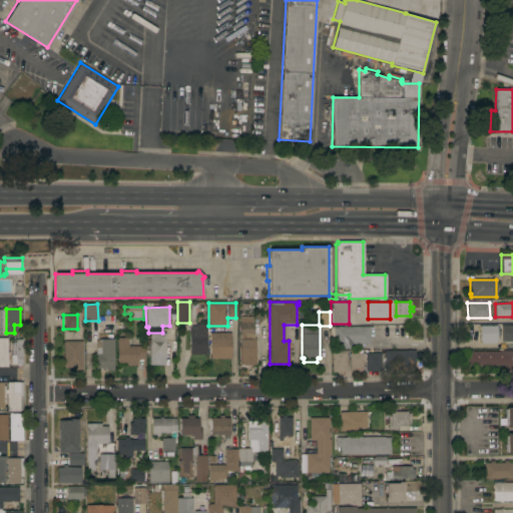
[(240,336),(239,318),(253,317),(253,336),(240,336)]
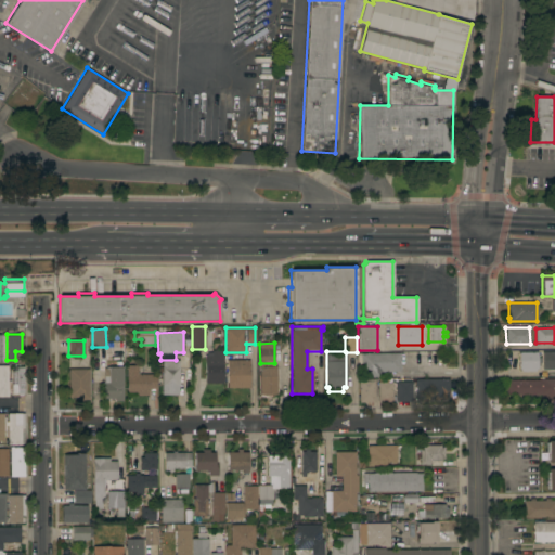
[(205,384),(205,355),(213,355),(213,350),(222,350),(222,384),(205,384)]
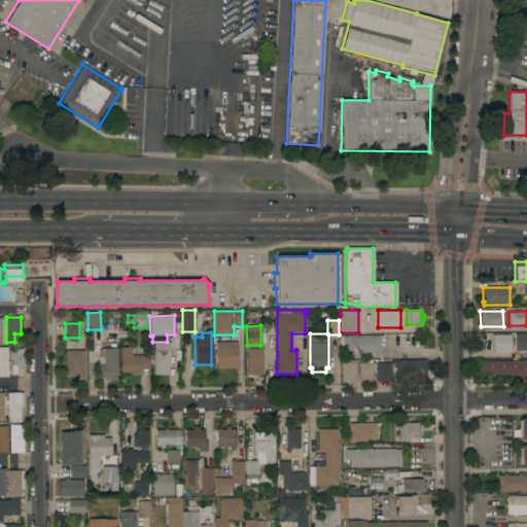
[(497,335),(497,334),(501,332),(502,335),(510,335),(511,340),(514,340),(514,344),(510,345),(511,350),(507,350),(507,352),(494,353),(494,351),(493,351),(493,335),(497,335)]
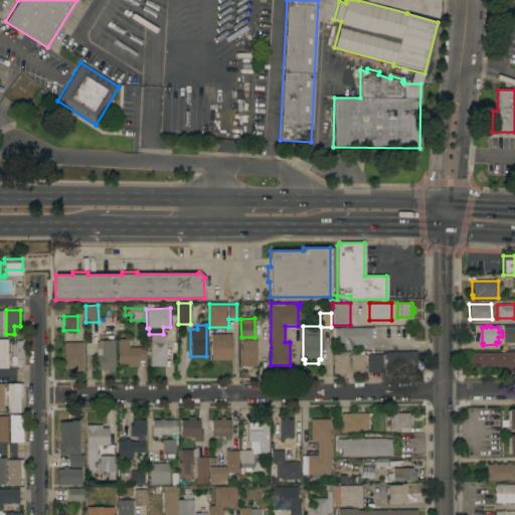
[(371,327),(371,345),(352,345),(352,349),(336,350),(336,339),(334,339),(334,345),(331,345),(331,331),(331,328),(371,327)]
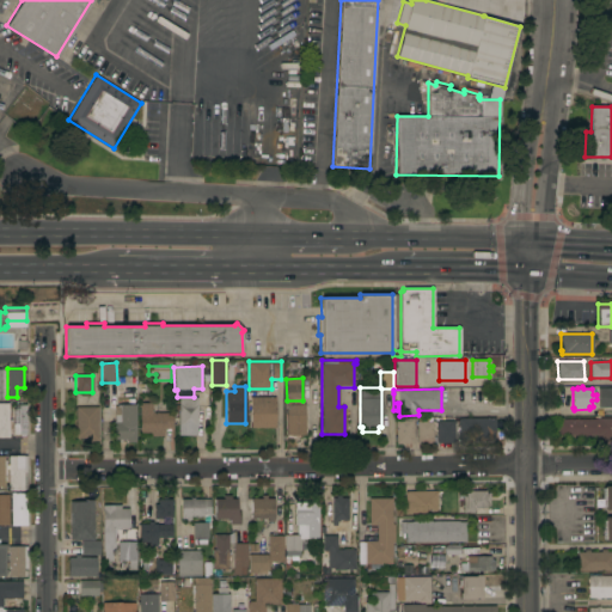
[(611,408),(598,408),(598,389),(611,389),(611,408)]
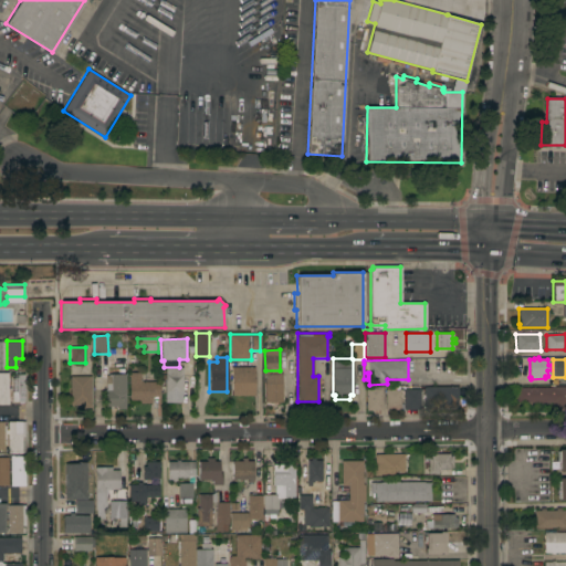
[(181,402),(165,402),(165,367),(182,367),(181,402)]
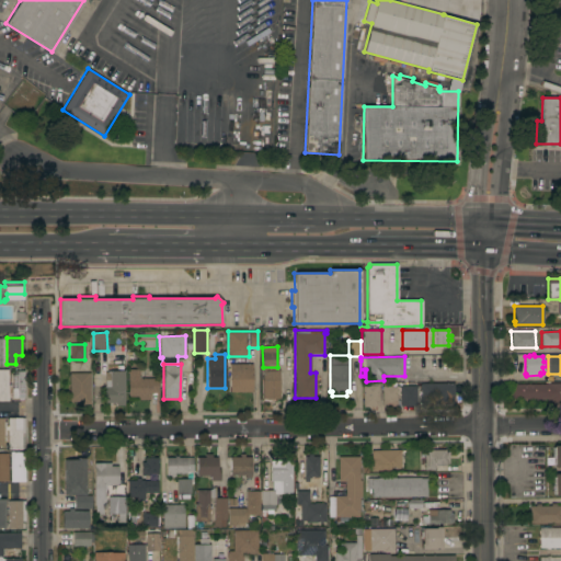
[(252,392),(229,392),(229,364),(252,364),(252,392)]
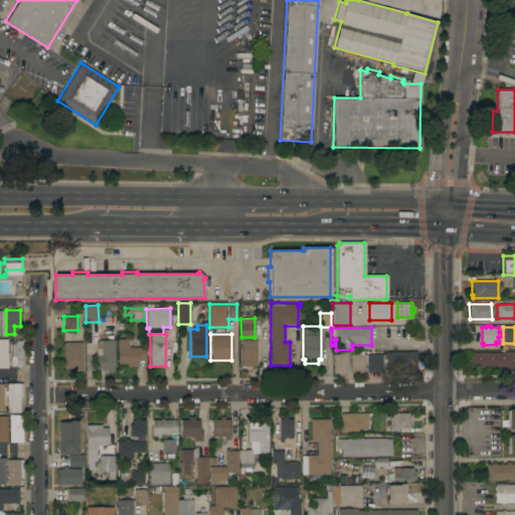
[(7,353),(10,353),(10,365),(7,365),(7,368),(0,368),(0,339),(7,339),(7,353)]
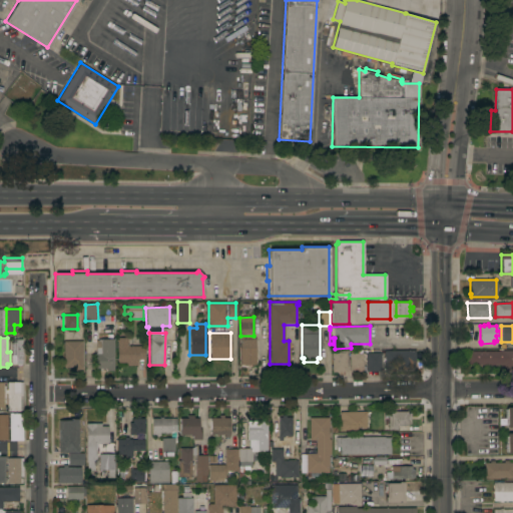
[(144,346),(144,360),(137,360),(137,366),(126,366),(126,363),(117,363),(117,338),(128,338),(128,346),(144,346)]
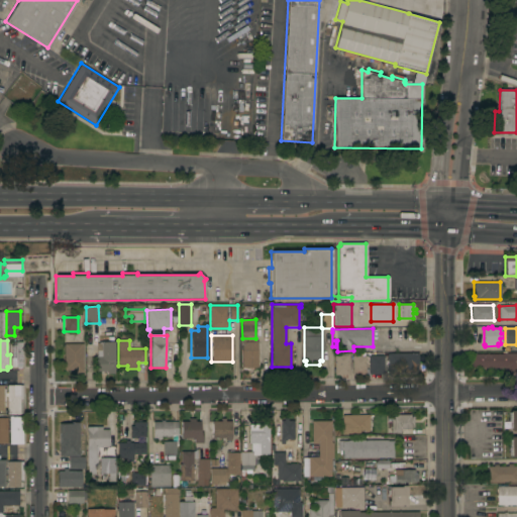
[(106,374),(106,372),(96,372),(97,356),(101,356),(101,350),(96,350),(96,343),(101,343),(101,341),(115,341),(114,374),(106,374)]
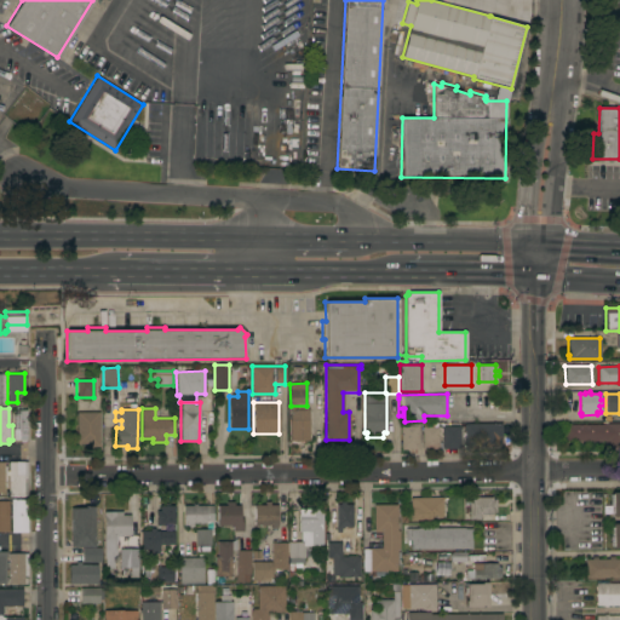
[(309,441),(291,441),(290,409),(309,409),(309,441)]
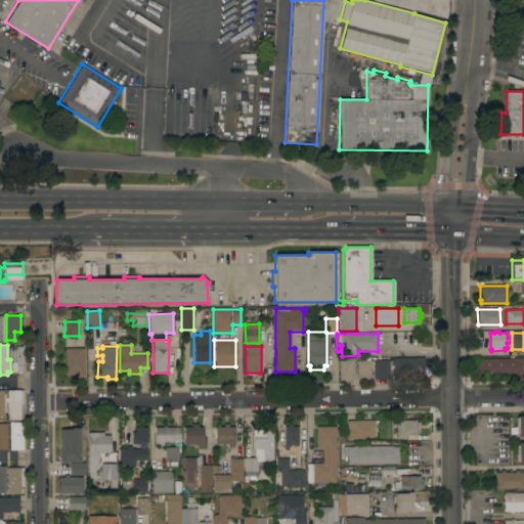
[(23,372),(22,372),(22,374),(17,374),(17,373),(15,373),(15,372),(11,372),(10,363),(11,363),(11,350),(13,350),(13,347),(23,347),(23,372)]
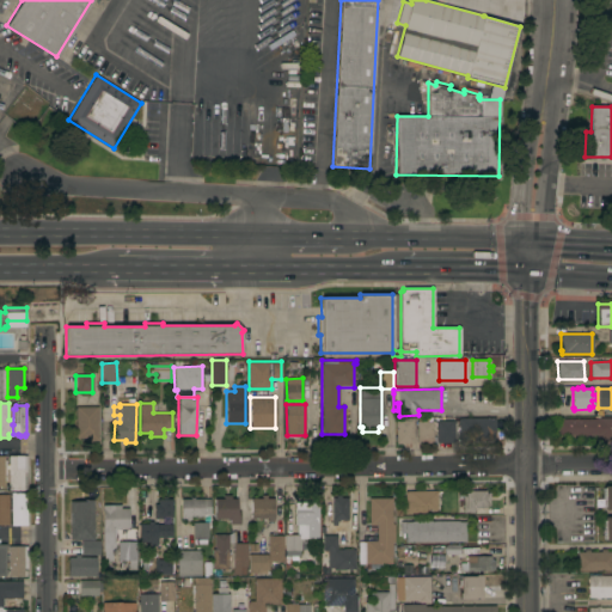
[(97,407),(98,441),(86,441),(85,438),(75,438),(75,407),(97,407)]
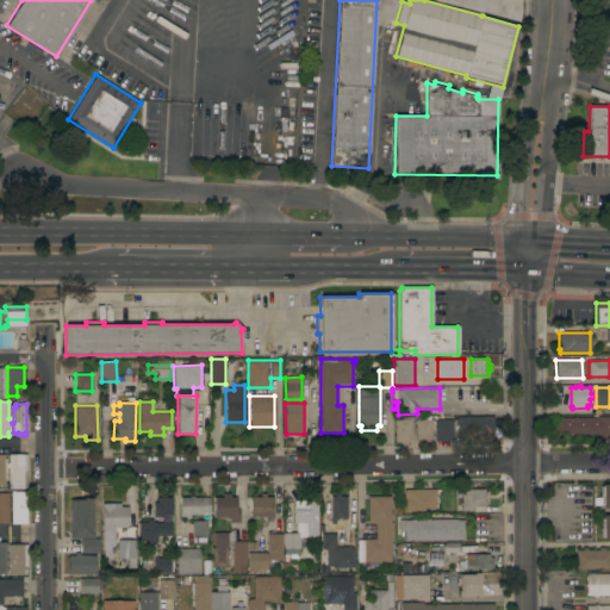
[(453,442),(435,442),(435,430),(433,430),(433,416),(443,416),(443,419),(453,419),(453,442)]
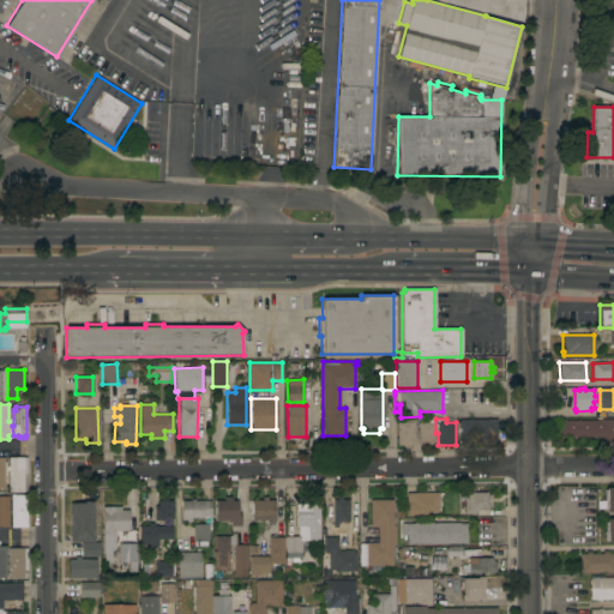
[(497,419),(497,433),(495,433),(495,441),(474,441),(474,444),(461,445),(459,420),(497,419)]
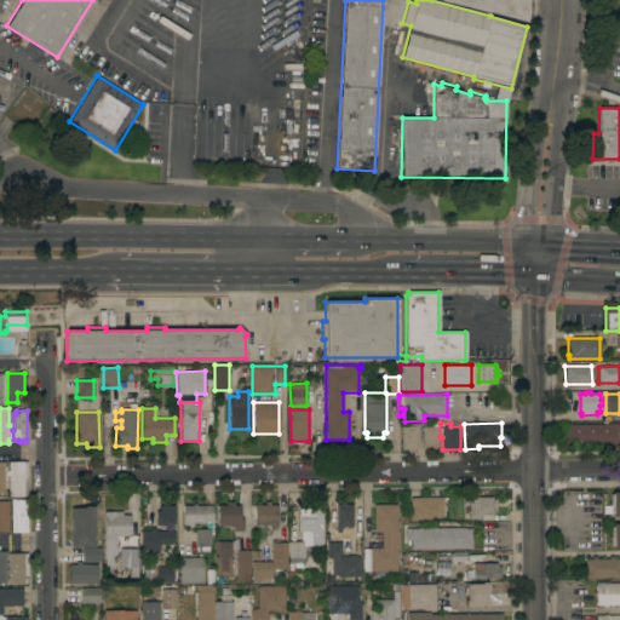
[(401,424),(418,424),(418,449),(401,449),(401,424)]
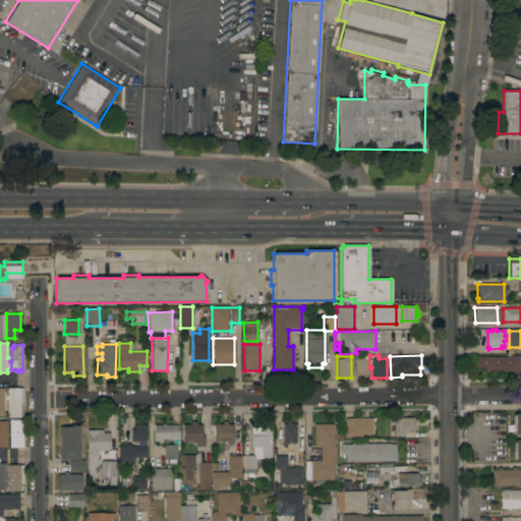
[(520,375),(508,375),(508,370),(474,370),(474,357),(508,357),(508,356),(520,356),(520,375)]
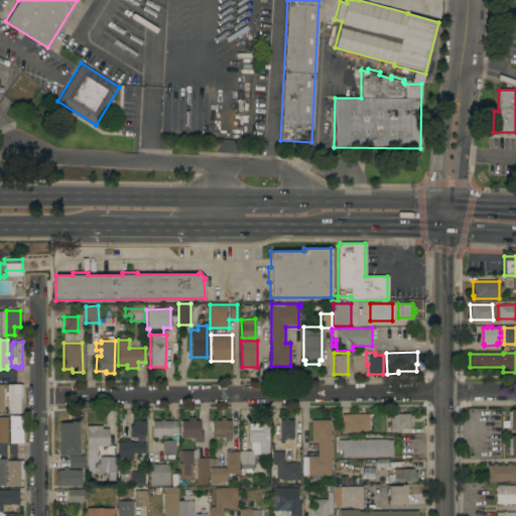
[(365,374),(351,374),(351,355),(365,355),(365,374)]
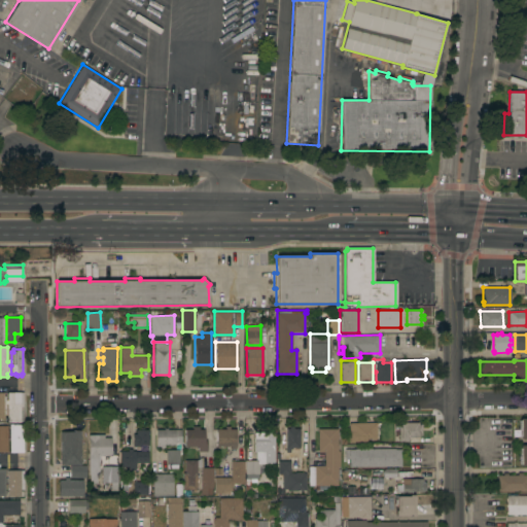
[(23,422),(7,422),(7,408),(5,408),(5,399),(7,399),(7,392),(23,392),(23,422)]
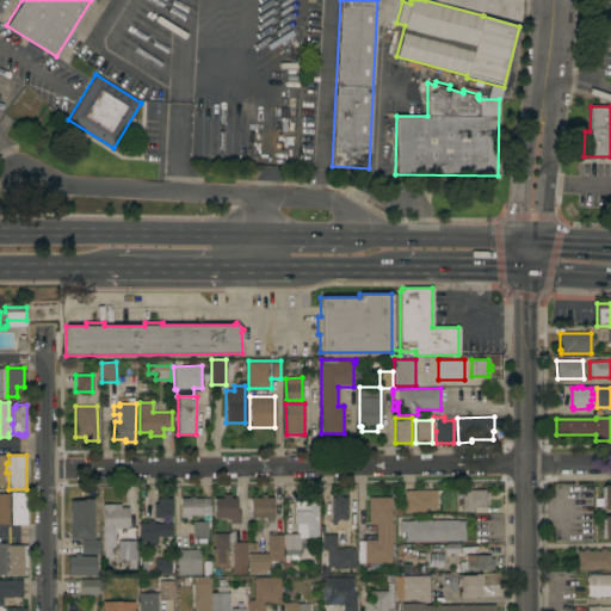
[(436,508),(426,508),(426,512),(405,513),(405,491),(436,489),(436,508)]
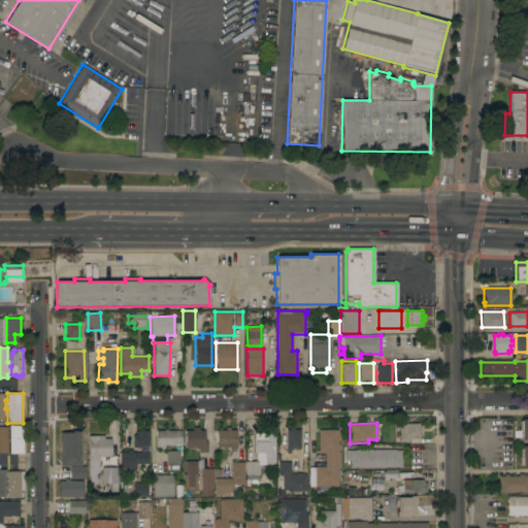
[(419,425),(422,425),(422,436),(419,436),(419,438),(408,438),(408,442),(399,442),(399,424),(419,423),(419,425)]
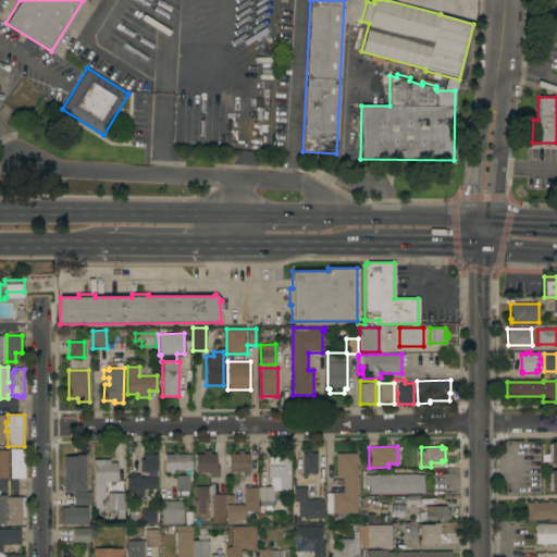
[(13,449),(25,449),(25,478),(13,478),(10,478),(10,449),(13,449)]
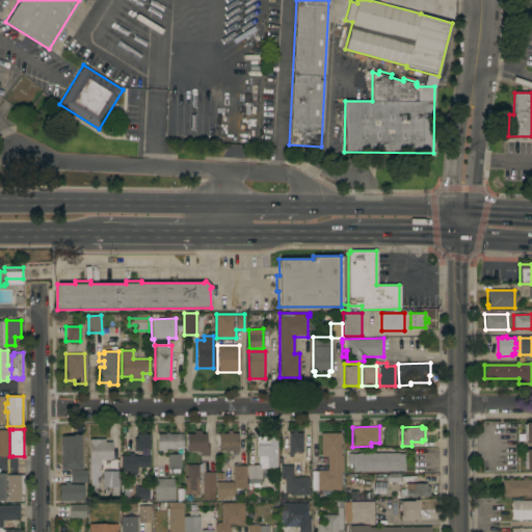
[(206,445),(209,445),(209,456),(200,456),(200,451),(186,451),(186,433),(194,433),(194,430),(201,430),(201,433),(206,433),(206,445)]
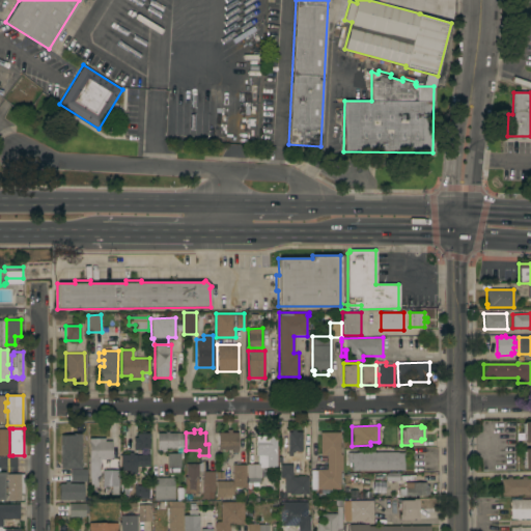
[(238,450),(236,450),(236,452),(232,452),(231,450),(226,450),(226,451),(222,451),(222,450),(218,450),(218,432),(227,432),(227,429),(231,429),(231,432),(238,432),(238,450)]
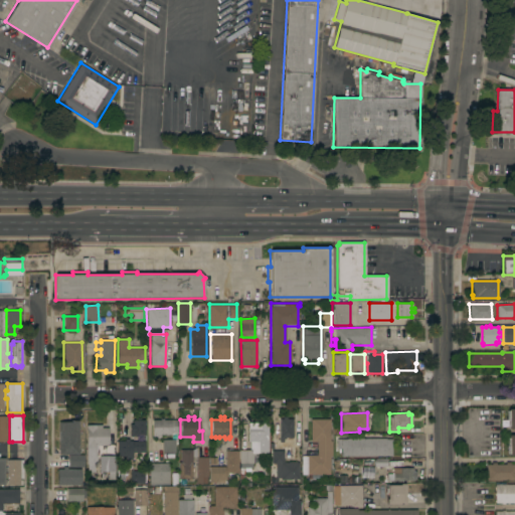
[(280,419),(283,419),(283,416),(287,416),(287,418),(293,418),(293,438),(285,438),(285,439),(284,439),(284,443),(280,443),(280,419)]
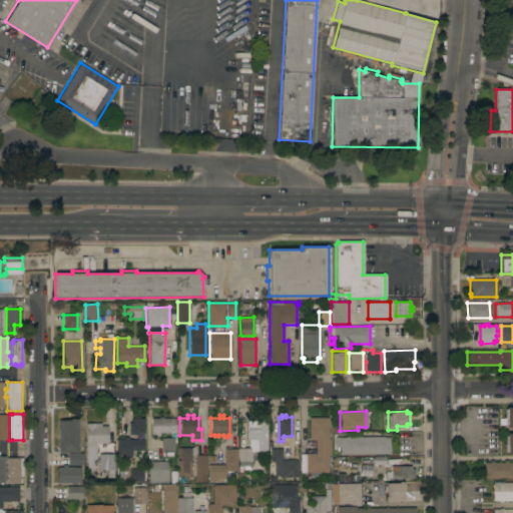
[(133,452),(133,454),(131,454),(131,458),(125,458),(125,454),(116,454),(116,439),(124,439),(124,437),(128,437),(128,439),(129,439),(129,422),(132,422),(132,418),(136,418),(136,416),(140,416),(140,419),(144,419),(144,424),(145,424),(145,428),(144,428),(144,452),(133,452)]
